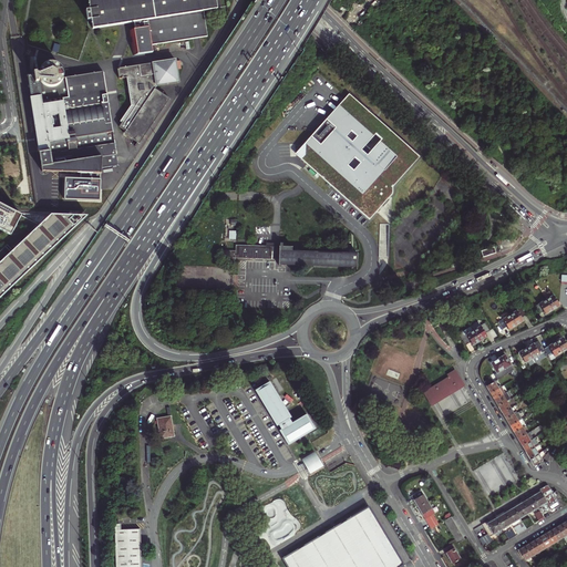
[(133,49),(136,50),(136,54),(153,51),(152,44),(208,35),(204,10),(218,9),(216,0),(89,0),(93,27),(95,27),(96,28),(134,21),(135,28),(130,29),(133,49)]
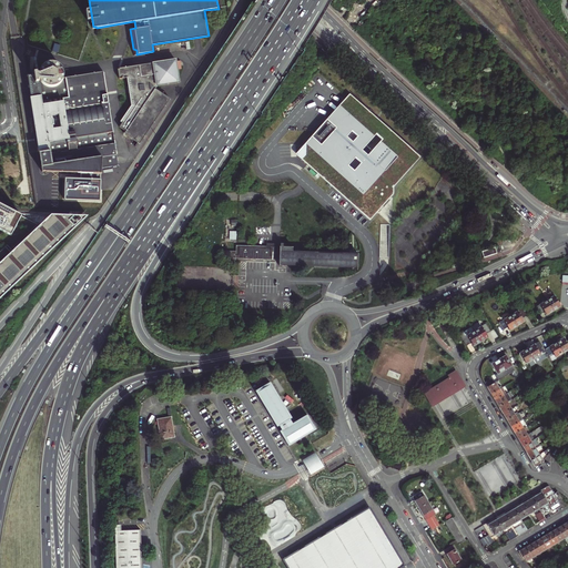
[(33,58),(24,60),(27,73),(36,72),(33,58)]
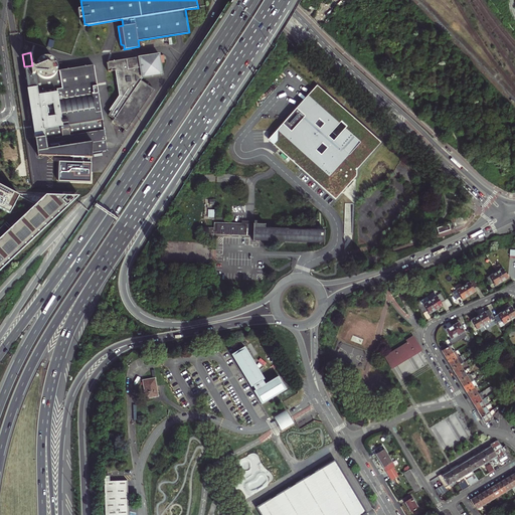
[(126,131),(154,90),(142,81),(142,77),(162,74),(159,54),(126,59),(107,62),(108,70),(116,69),(120,96),(110,111),(112,112),(108,117),(114,120),(113,122),(126,131)]
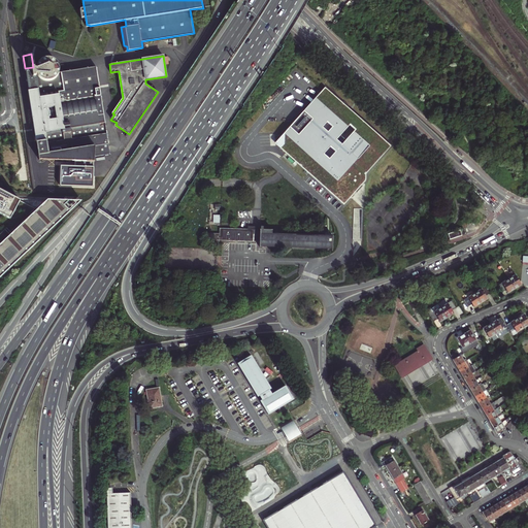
[(31,68),(31,70),(26,70),(29,91),(36,142),(36,143),(37,143),(38,154),(39,160),(94,162),(96,155),(109,154),(96,65),(59,69),(59,66),(57,63),(55,61),(53,60),(50,59),(47,59),(44,59),(41,60),(39,62),(37,64),(36,66),(36,68),(35,69),(34,69),(34,67),(31,68)]
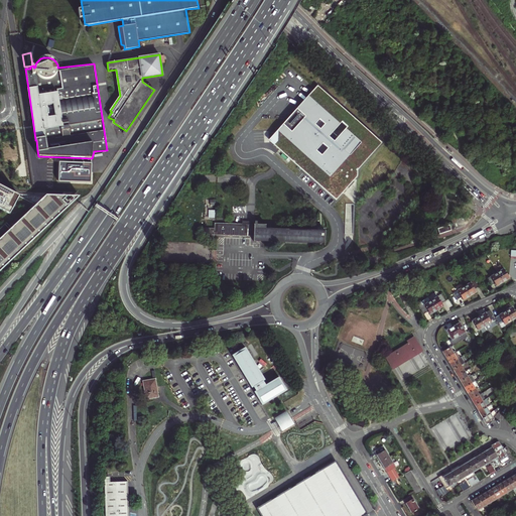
[(382,143),(318,86),(316,88),(305,100),(289,117),(269,140),(291,160),(302,170),(336,201),(357,176),(357,170),(382,143)]
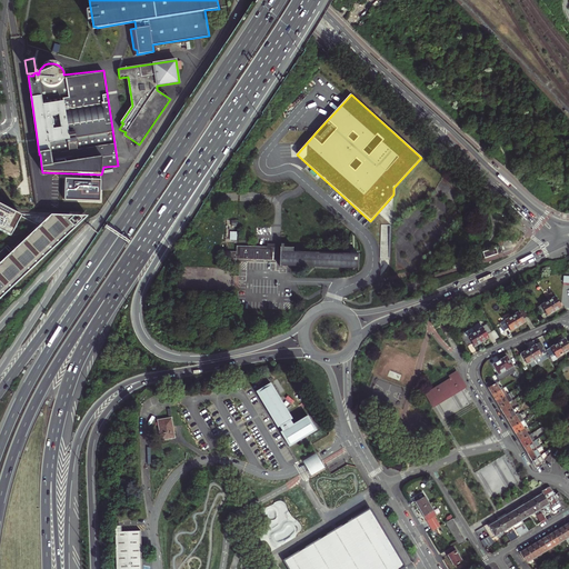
[(26,180),(0,182),(0,191),(26,189),(26,180)]
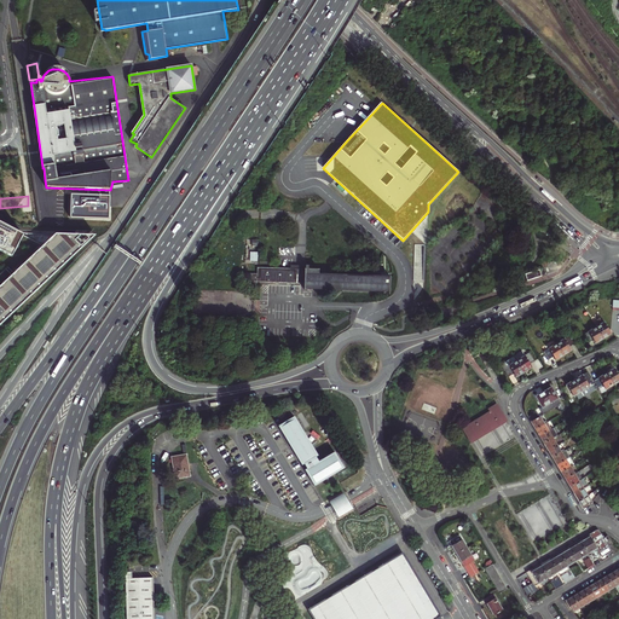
[(0,223),(0,248),(13,255),(23,236),(21,235),(0,223)]
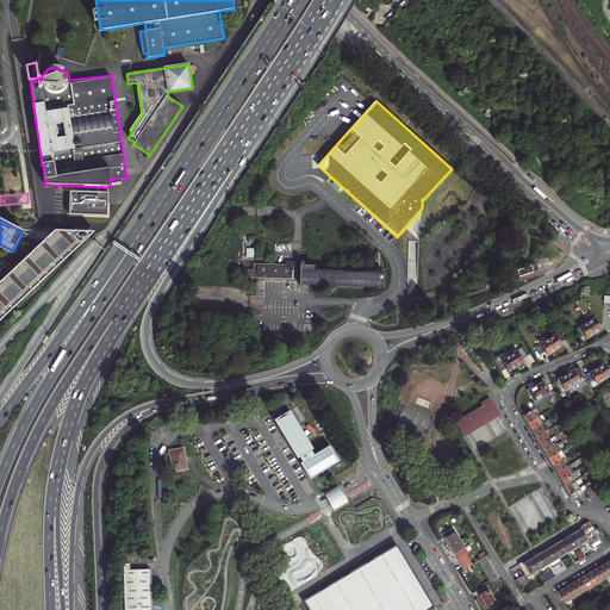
[(0,319),(13,307),(66,260),(95,231),(58,229),(55,231),(22,230),(20,231),(23,232),(44,243),(17,271),(0,286),(0,319)]
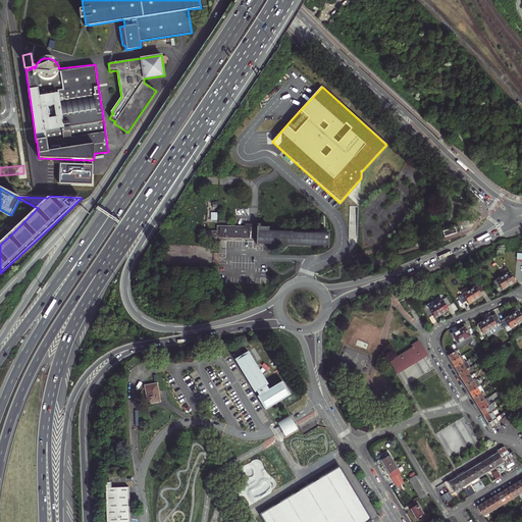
[(328,246),(329,235),(268,232),(268,227),(260,227),(260,224),(258,224),(258,227),(257,240),(256,244),(262,244),(268,244),(328,246)]
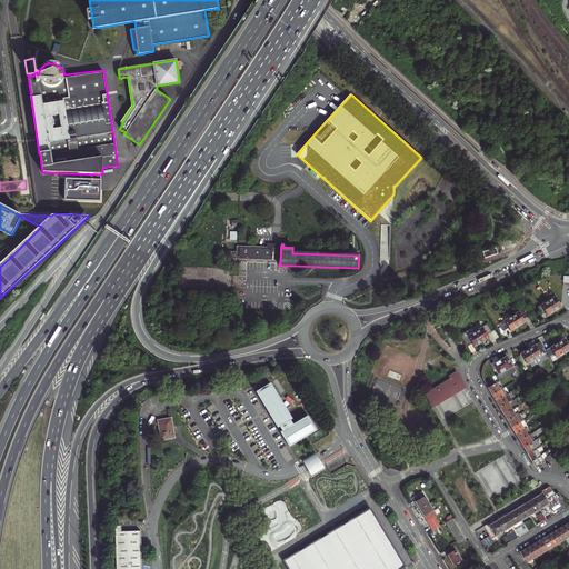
[(280,261),(281,248),(269,247),(256,247),(237,246),(236,252),(229,251),(229,259),(233,259),(240,259),(280,261)]
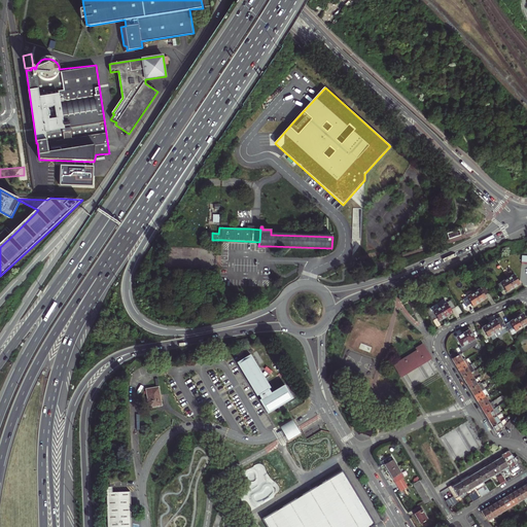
[(459,230),(447,234),(449,239),(461,235),(459,230)]
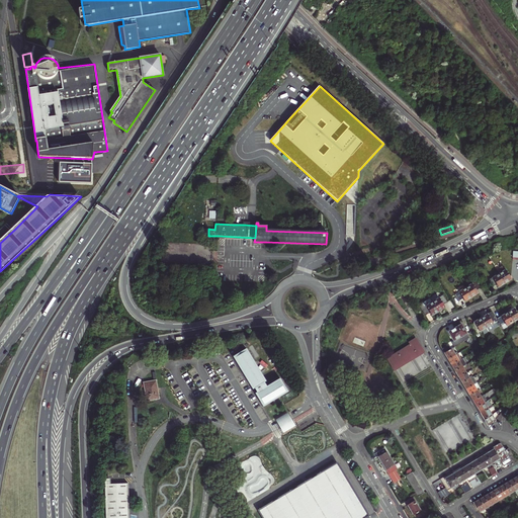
[(502,272),(499,274),(505,283),(509,281),(511,279),(503,265),(500,267),(502,272)]
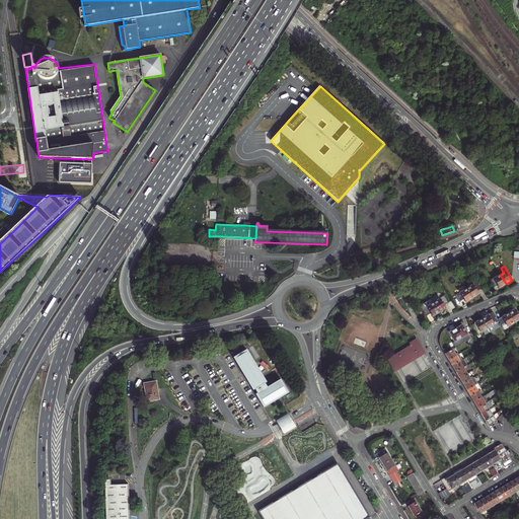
[(504,286),(506,284),(500,275),(489,281),(493,288),(497,285),(499,288),(504,286)]
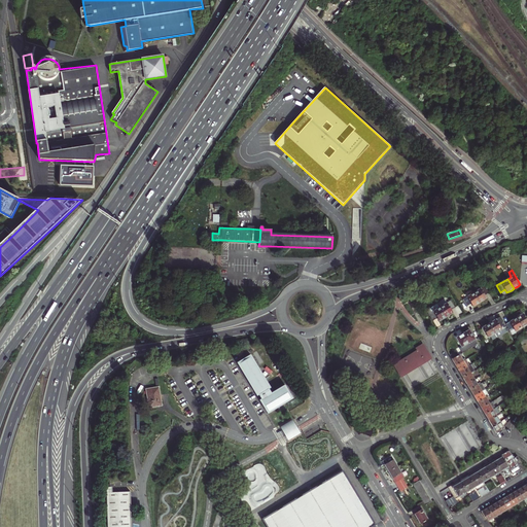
[(485,286),(473,293),(480,303),(485,300),(486,299),(485,295),(489,293),(485,286)]
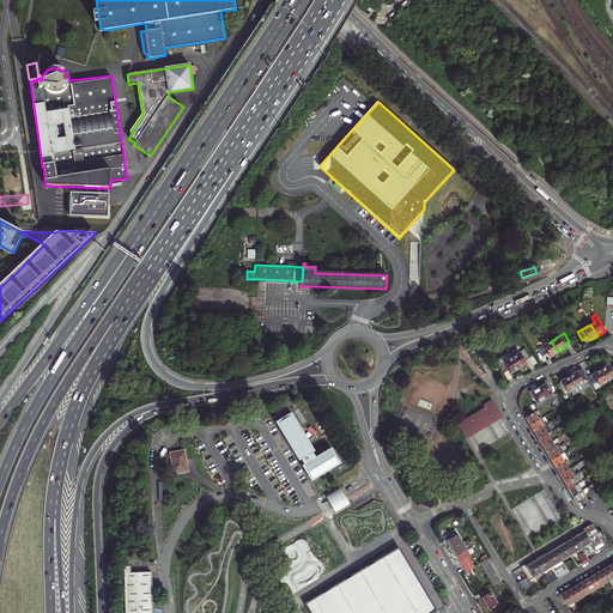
[(552,357),(558,352),(551,341),(538,349),(544,357),(548,353),(550,357),(552,357)]
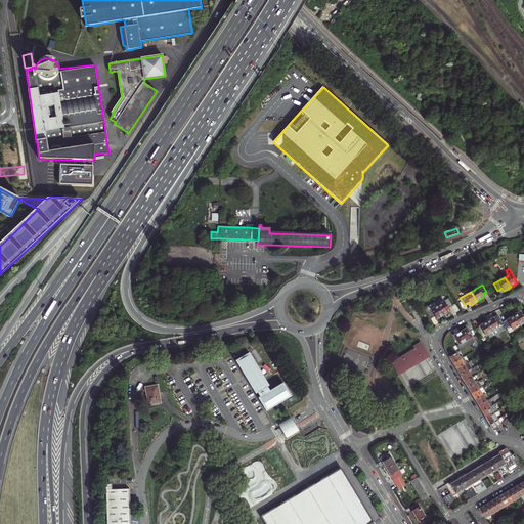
[(442,298),(435,302),(443,315),(448,312),(450,311),(448,308),(452,306),(448,299),(444,301),(442,298)]
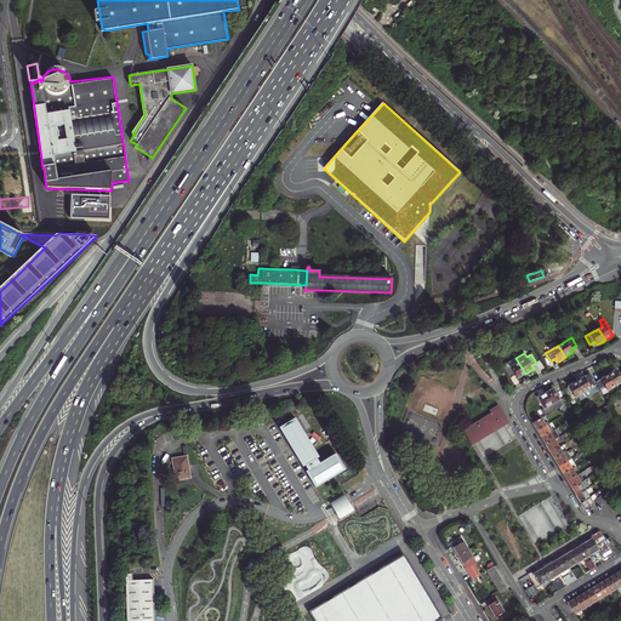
[(520,377),(525,374),(516,358),(507,363),(502,365),(511,379),(516,375),(517,379),(520,377)]
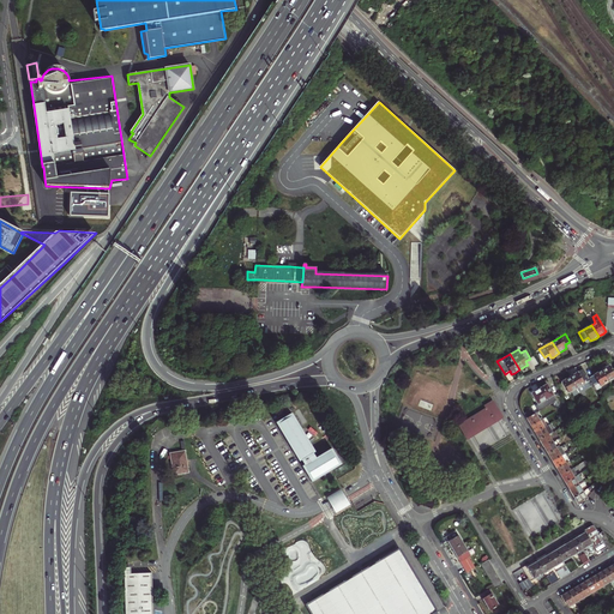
[(609,366),(602,371),(608,381),(613,378),(613,373),(612,369),(609,366)]
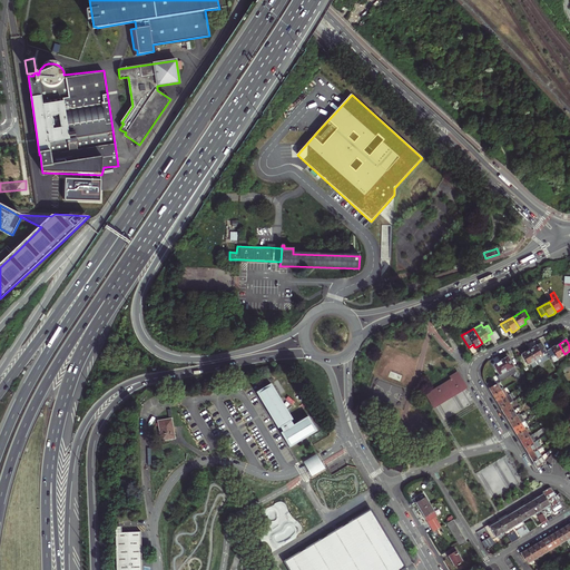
[(536,361),(547,354),(540,343),(533,347),(529,350),(536,361)]
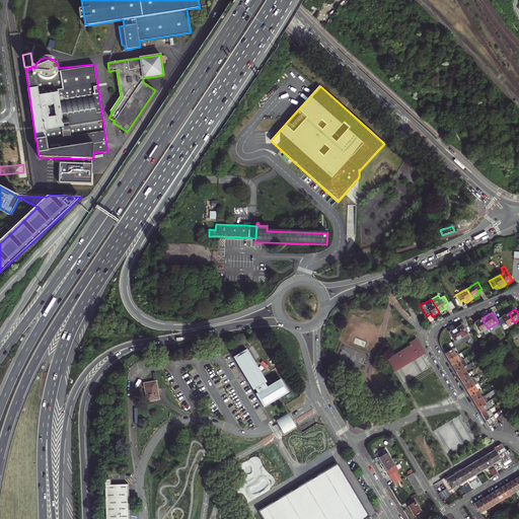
[(502,317),(499,318),(499,319),(502,325),(503,325),(506,323),(508,326),(514,322),(509,313),(504,316),(502,317)]
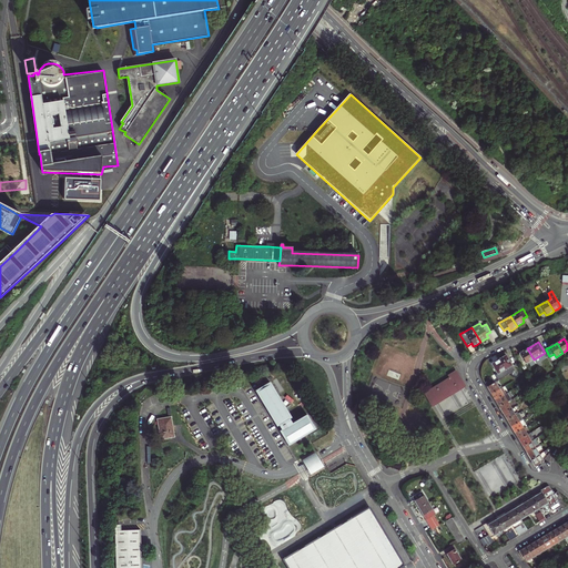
[(536,363),(534,359),(527,348),(523,352),(519,353),(520,354),(526,363),(526,364),(528,363),(530,365),(531,365),(536,363)]
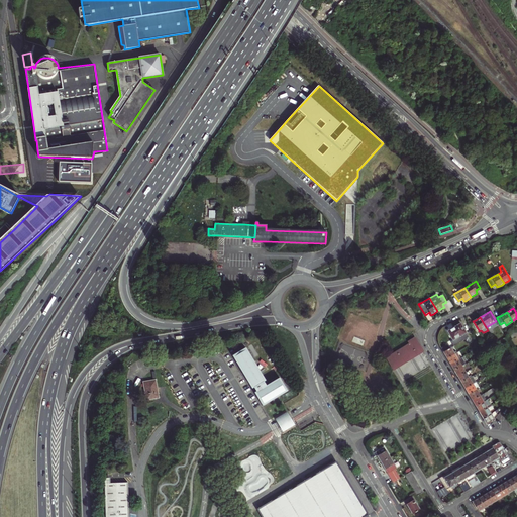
[(470,324),(475,333),(479,330),(474,322),(470,324)]
